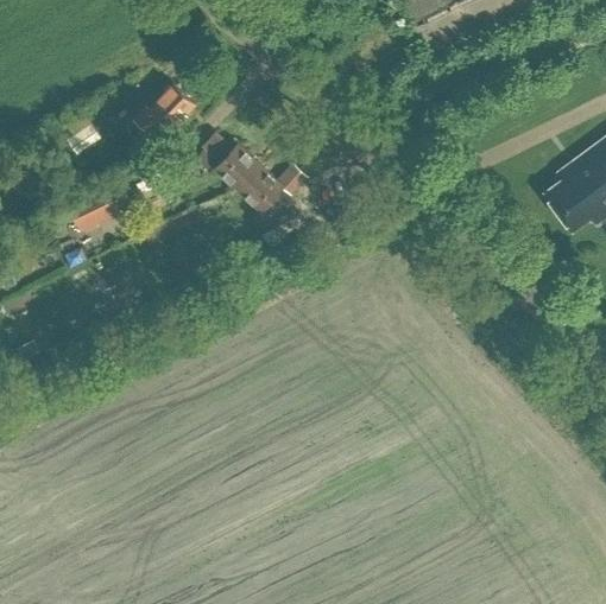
[(346,0),(349,10),(370,4),(368,0),(346,0)]
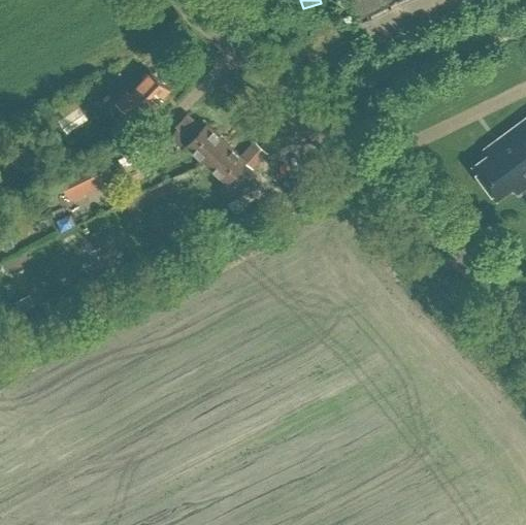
[(348,0),(375,57),(492,0),(348,0)]
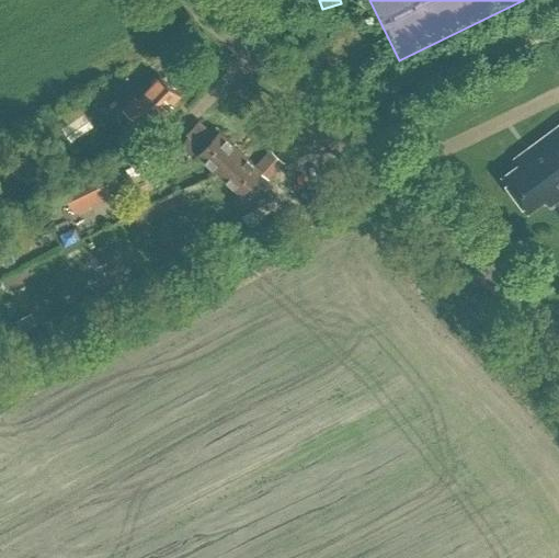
[(143,110),(156,123),(179,98),(159,78),(136,102),(133,100),(121,113),(132,122),(143,110)]
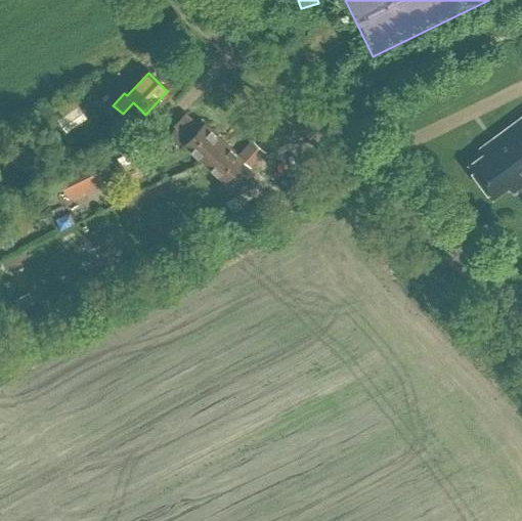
[(87,121),(73,98),(55,110),(61,119),(56,122),(66,135),(87,121)]
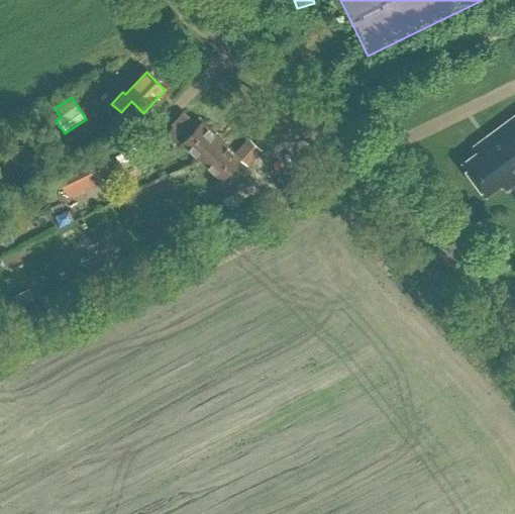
[(181,143),(201,163),(220,141),(200,123),(196,127),(182,114),(171,125),(185,139),(181,143)]
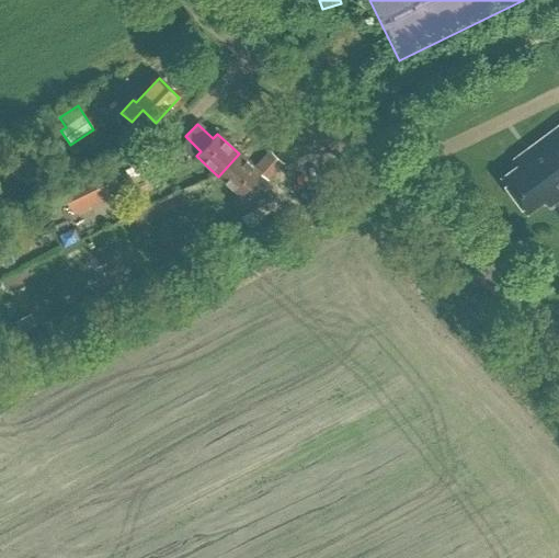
[(513,160),(517,167),(501,179),(527,215),(544,202),(548,208),(558,200),(558,126),(527,150),(513,160)]
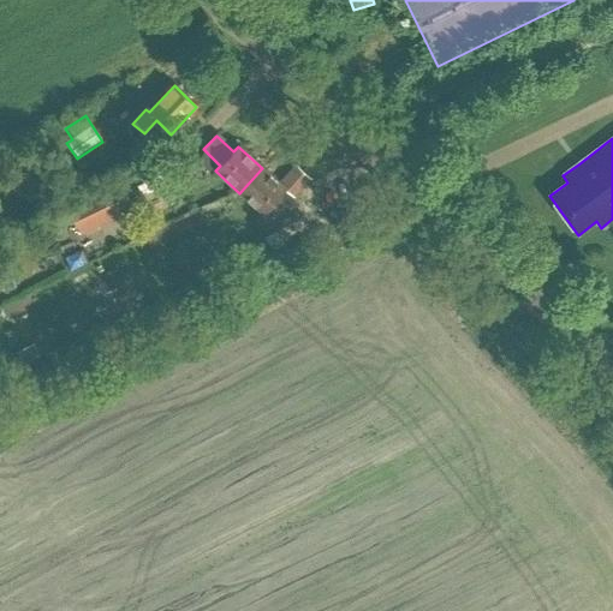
[(239,193),(262,215),(285,191),(292,198),(309,180),(296,167),(279,185),(262,168),(239,193)]
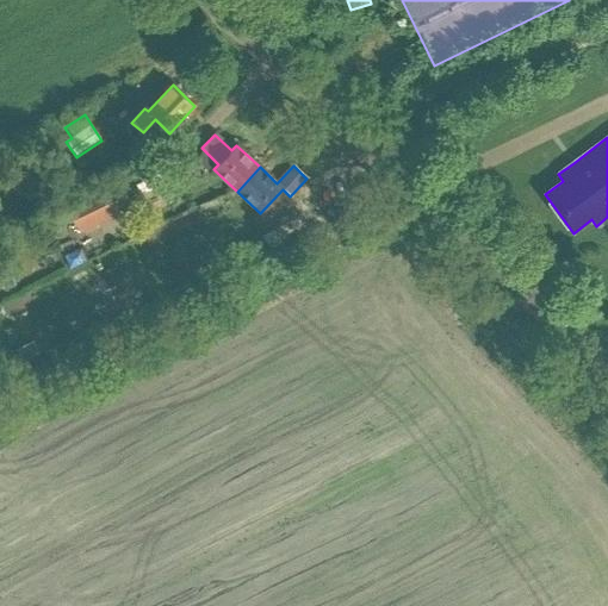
[(117,175),(62,199),(78,233),(131,210),(117,175)]
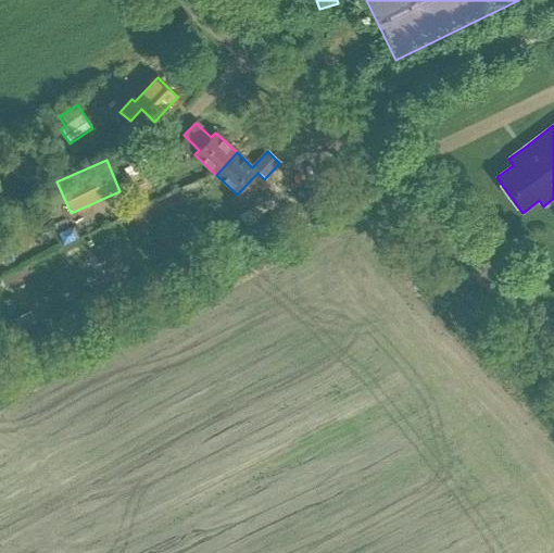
All buildings are outlined.
